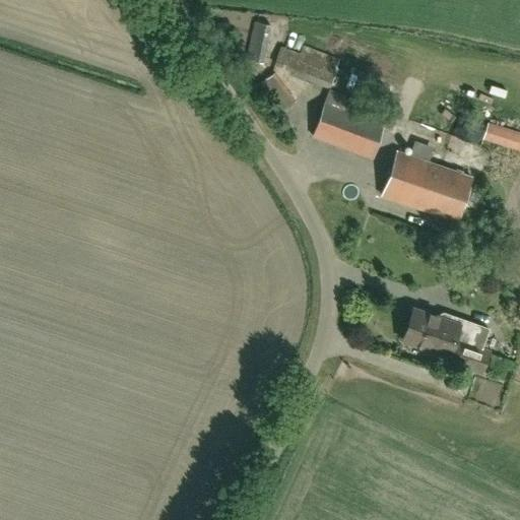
[(262,62),(269,23),(253,20),(246,59),(262,62)]
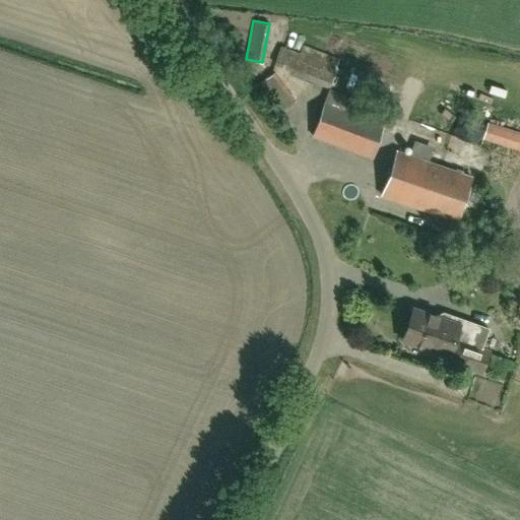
[(274,73),(253,88),(276,116),(296,102),(274,73)]
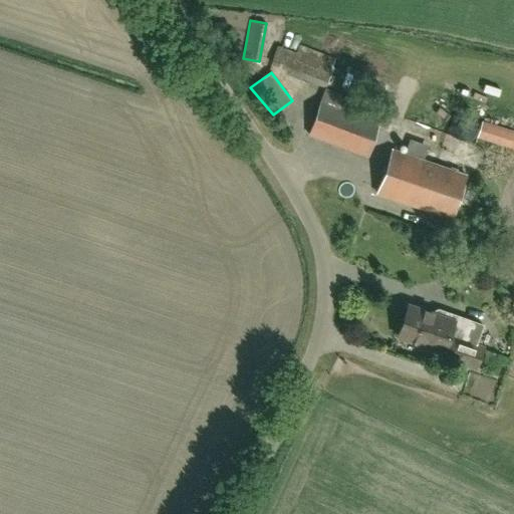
[(379,122),(320,100),(307,135),(366,157),(379,122)]
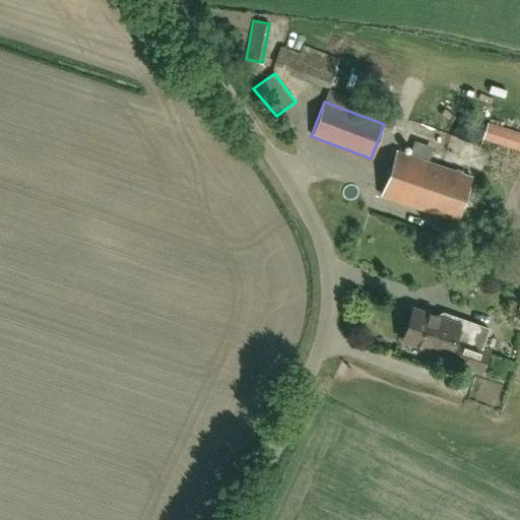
[(519,132),(488,123),(481,139),(519,151),(519,132)]
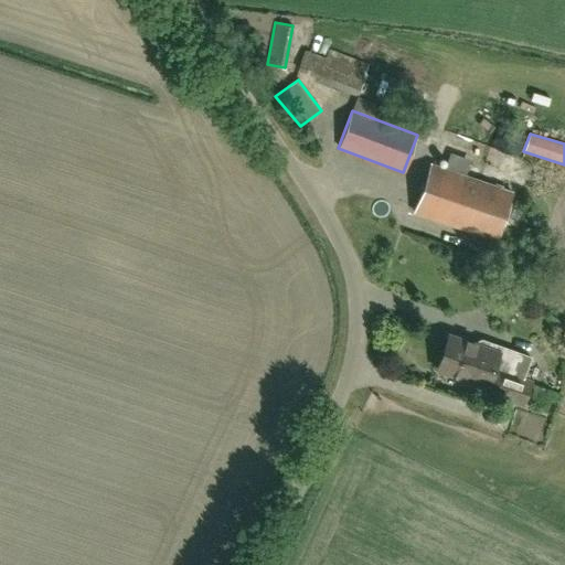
[(447,166),(466,169),(468,158),(450,153),(447,166)]
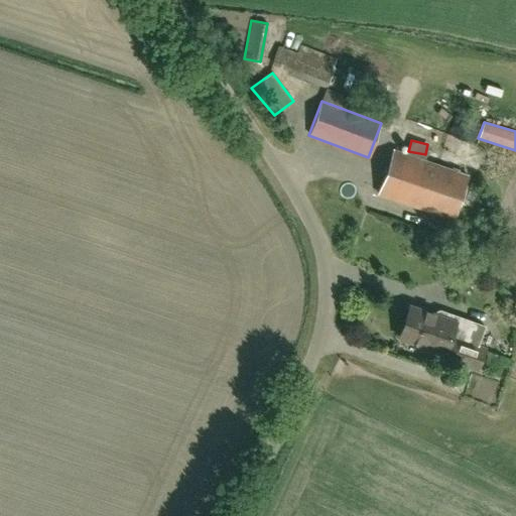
[(378,195),(452,219),(467,174),(393,150),(378,195)]
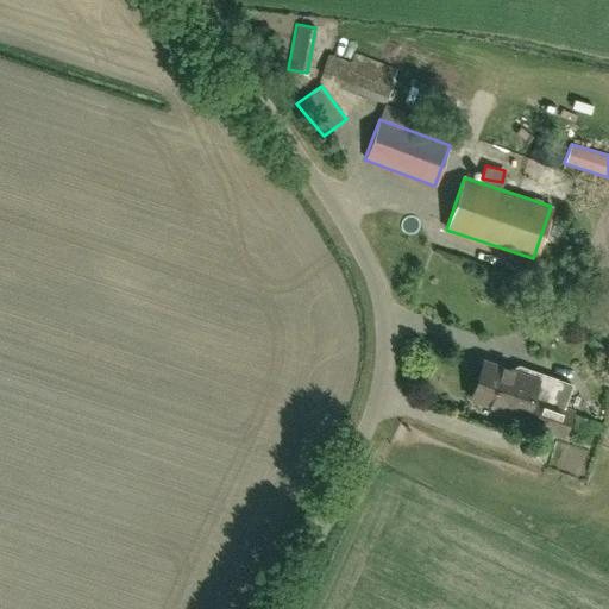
[(502,409),(501,413),(564,434),(571,412),(563,409),(571,384),(519,366),(514,369),(513,372),(483,362),(471,399),(502,409)]
